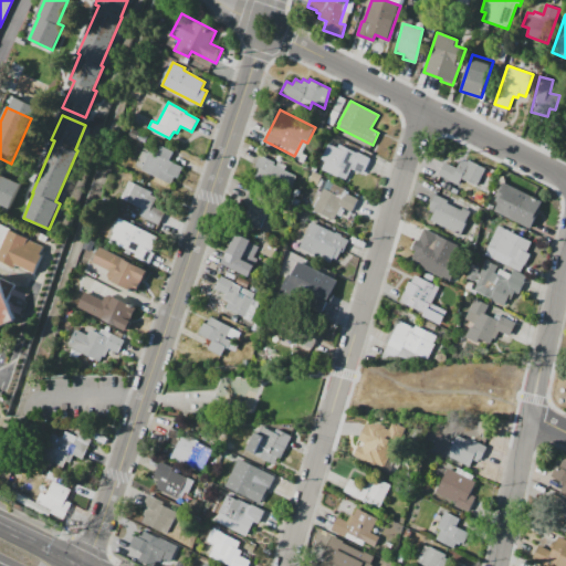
[(370,158),(363,174),(352,168),(345,180),(322,168),(326,160),(322,158),(329,144),(337,148),(339,144),(357,153),(358,152),(370,158)]
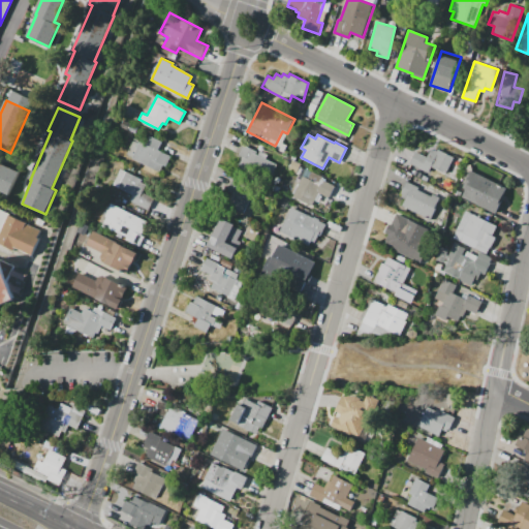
[(170,156),(165,166),(162,165),(159,173),(126,155),(134,138),(146,144),(150,135),(161,142),(158,150),(170,156)]
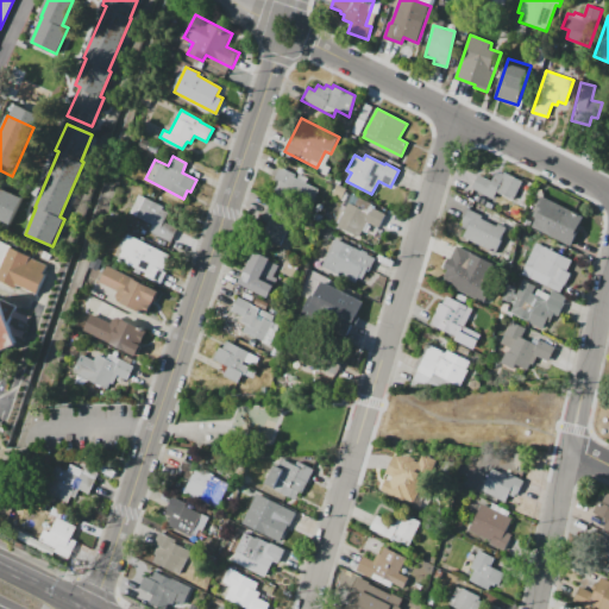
[(295,176),(319,189),(308,211),(272,193),(280,180),(275,177),(281,167),(296,175),(295,176)]
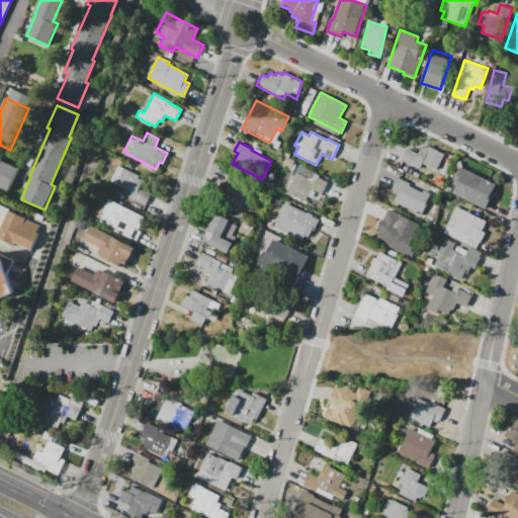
[(402,159),(407,148),(418,154),(422,146),(427,149),(429,146),(445,154),(436,170),(422,163),(420,168),(402,159)]
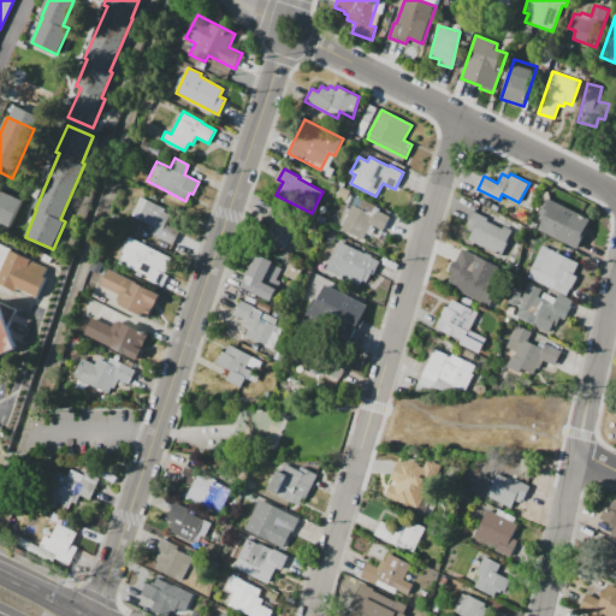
[(337,195),(341,187),(350,191),(345,200),(337,195)]
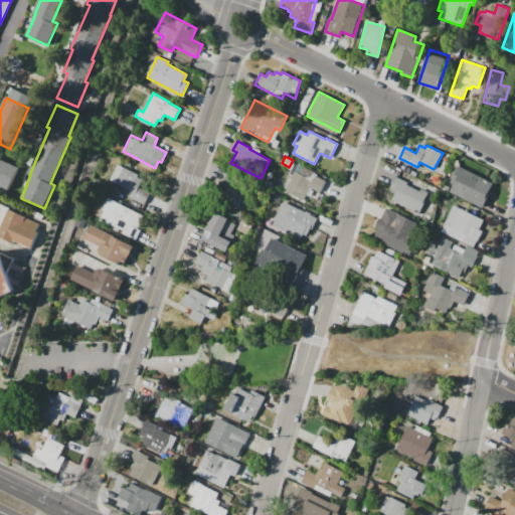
[(0,158),(19,167),(9,189),(0,184),(0,158)]
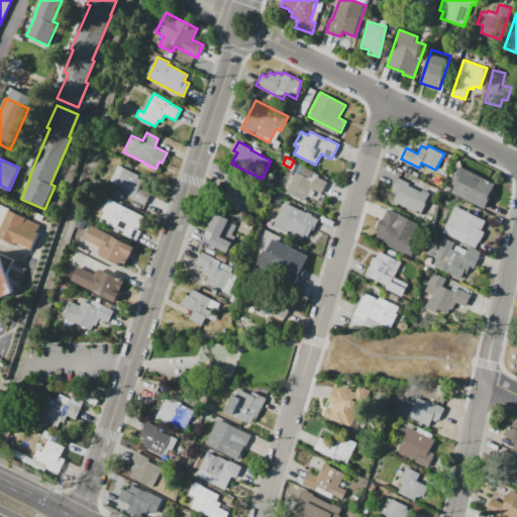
[(118,165),(152,183),(141,204),(127,196),(129,191),(110,181),(118,165)]
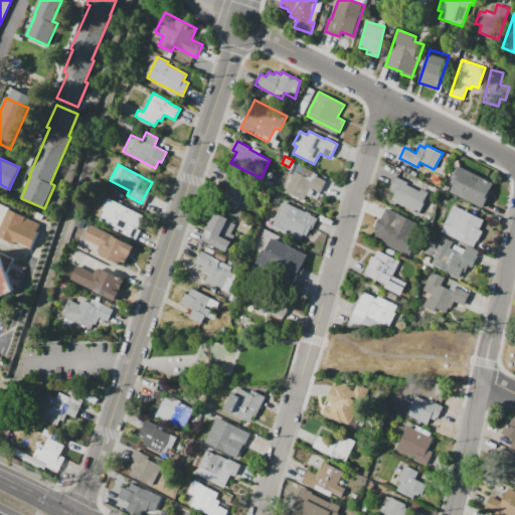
[(458,165),(499,187),(490,204),(486,202),(483,208),(450,191),(454,184),(451,182),(456,171),(455,171),(458,165)]
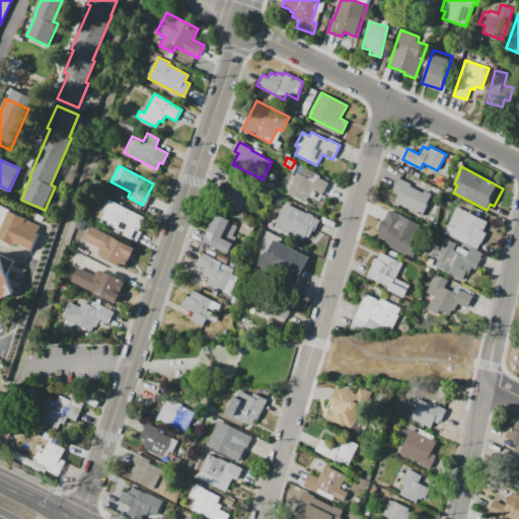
[(328,182),(322,194),(314,190),(310,198),(309,197),(306,203),(284,192),(291,178),(294,179),(297,172),(314,180),(316,176),(328,182)]
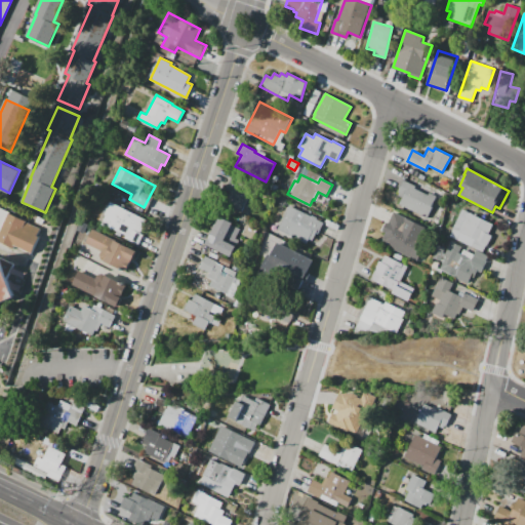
[(233,175),(257,189),(251,200),(248,198),(241,211),(226,203),(231,193),(226,190),(233,175)]
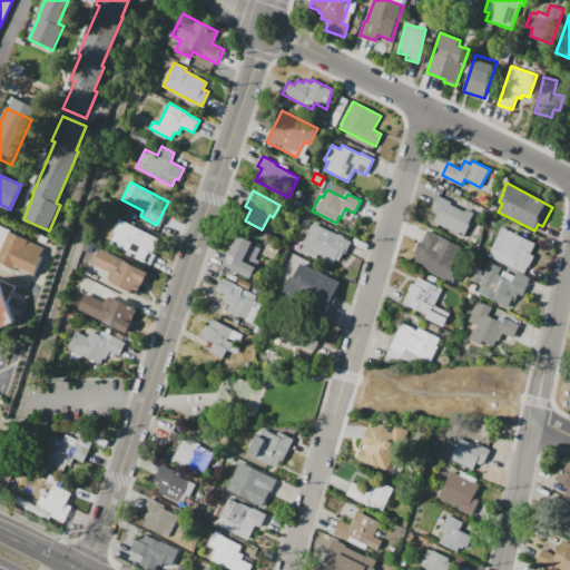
[(474,213),(469,224),(471,225),(464,237),(433,222),(436,215),(431,212),(439,195),(452,202),(450,205),(465,212),(467,208),(474,213)]
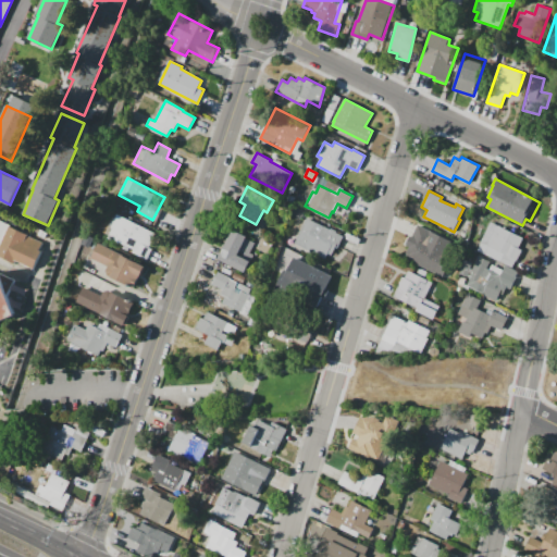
[(130,247),(127,251),(122,248),(124,245),(107,235),(118,214),(156,234),(149,247),(152,249),(147,259),(132,251),(134,249),(130,247)]
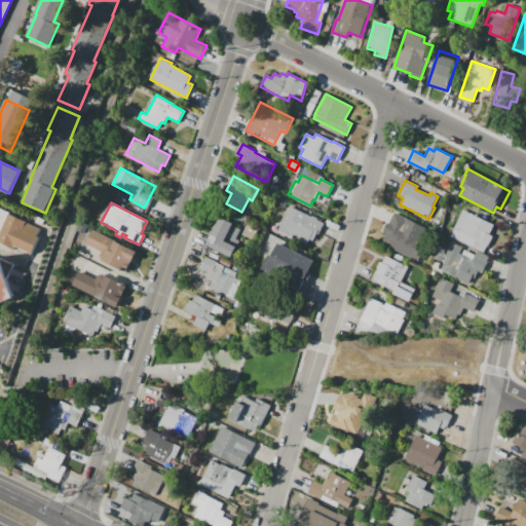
[(290,205),(311,217),(312,216),(318,218),(317,220),(324,223),(318,234),(316,233),(312,240),(309,238),(306,245),(277,229),(290,205)]
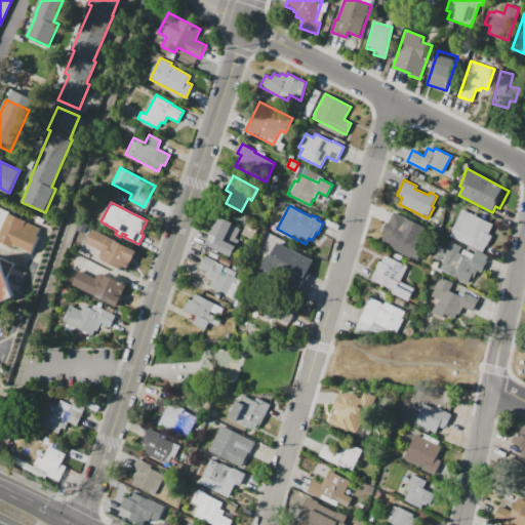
[(0,207),(28,219),(27,221),(40,228),(37,234),(40,236),(32,253),(15,246),(14,249),(0,242),(0,207)]
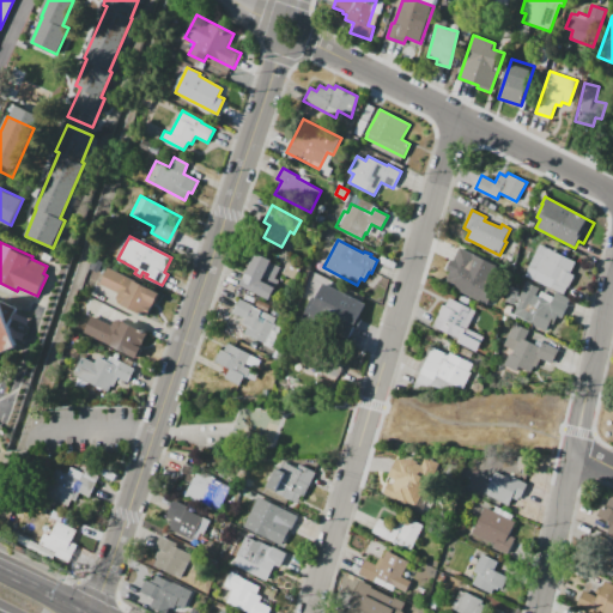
[(540,244),(576,262),(570,273),(575,275),(565,295),(550,287),(553,279),(528,266),(540,244)]
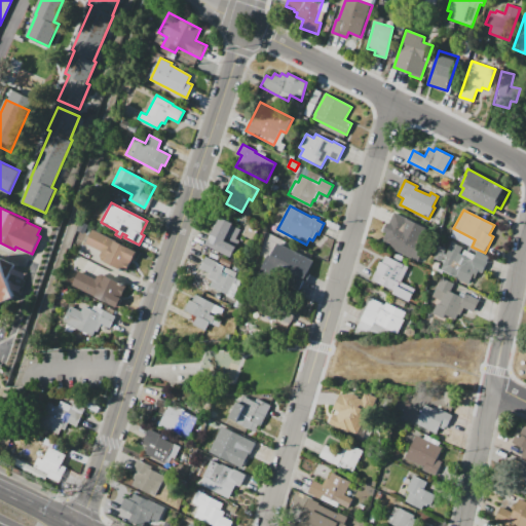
[(395,212),(426,228),(420,239),(425,242),(416,261),(379,241),(384,232),(381,231),(386,221),(389,222),(395,212)]
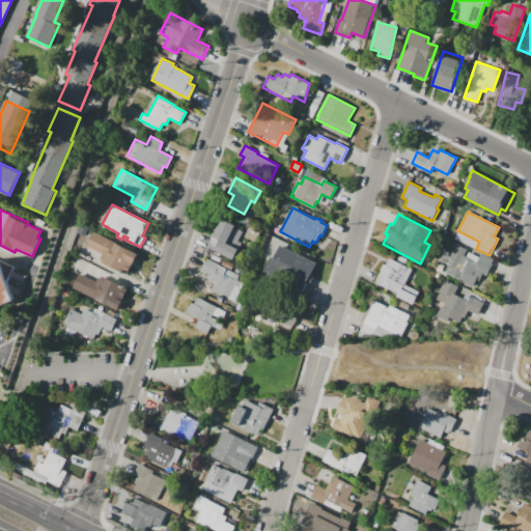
[(233,259),(210,248),(213,242),(211,240),(222,219),(235,225),(234,227),(243,231),(239,241),(243,243),(233,259)]
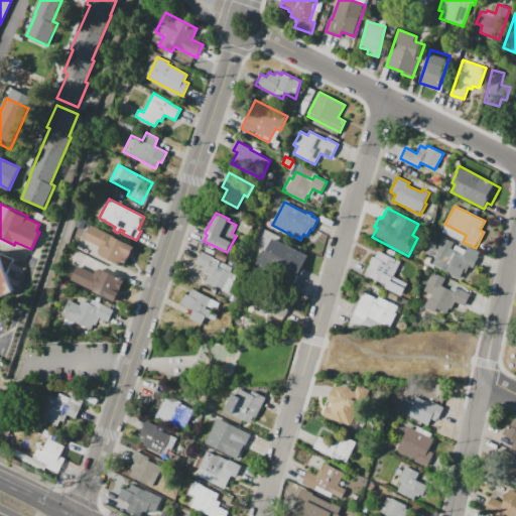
[(243,220),(253,226),(248,235),(238,230),(243,220)]
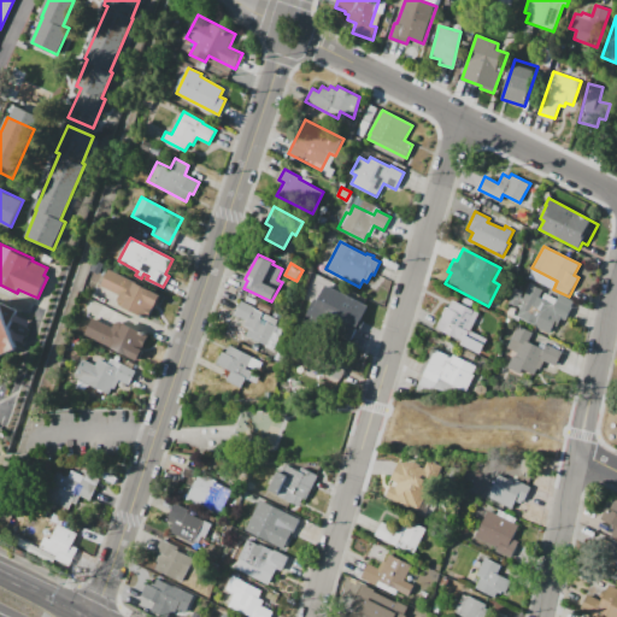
[(119,295),(100,286),(109,269),(162,295),(156,306),(154,305),(146,321),(122,307),(123,306),(121,306),(118,304),(118,301),(117,299),(118,297),(119,295)]
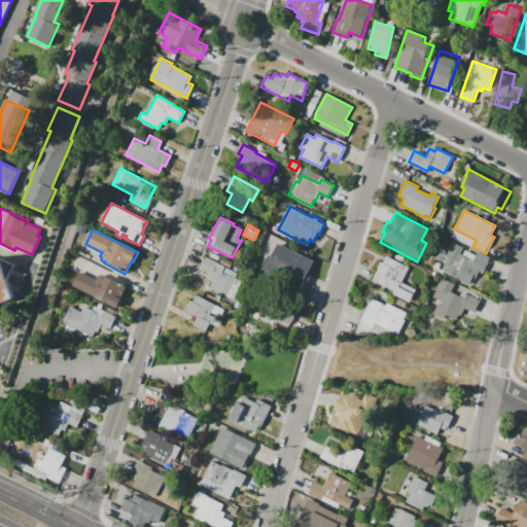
[(445,257),(444,261),(434,259),(438,246),(447,248),(445,253),(448,255),(454,243),(463,248),(460,253),(473,260),(478,250),(489,256),(486,262),(489,264),(483,274),(481,273),(480,274),(479,273),(476,279),(473,278),(469,285),(441,271),(445,264),(444,262),(446,258),(445,257)]
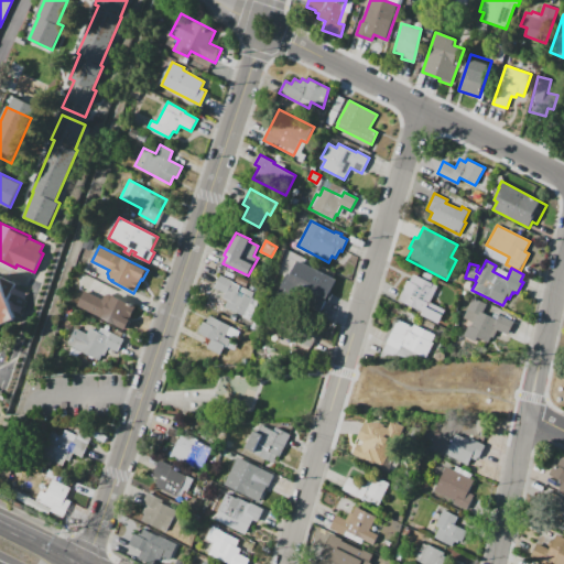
[(334,282),(318,312),(282,293),(297,263),(334,282)]
